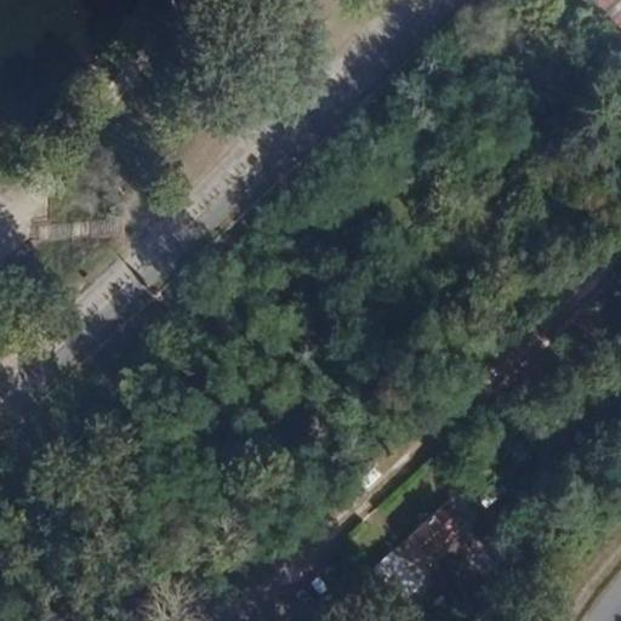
[(620,0),(602,0),(597,5),(620,32),(620,0)]
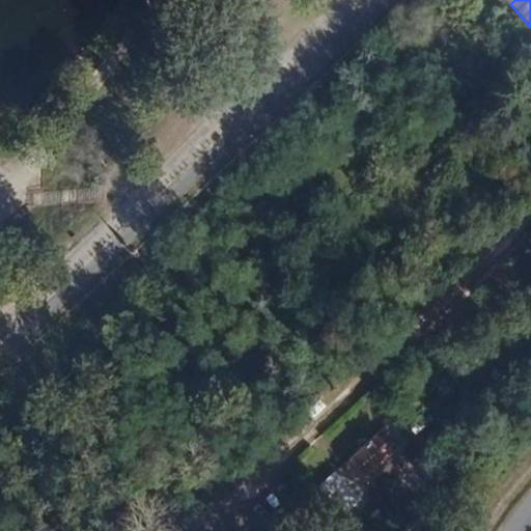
[(386,138),(393,131),(391,128),(383,135),(386,138)]
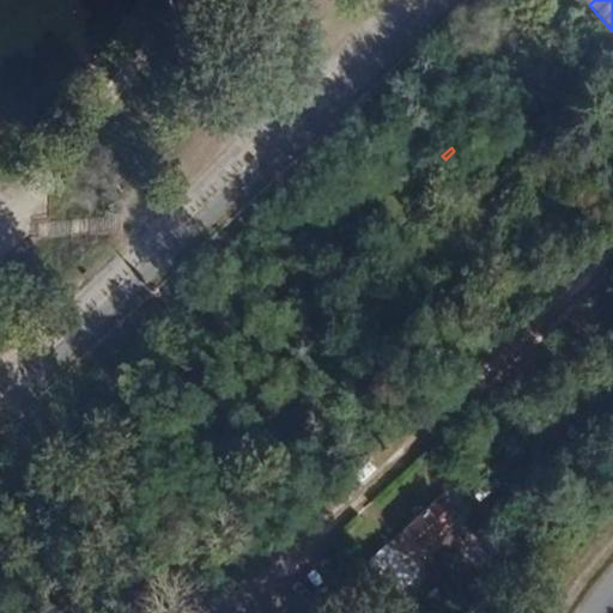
[(435,501),(401,530),(419,550),(453,520),(435,501)]
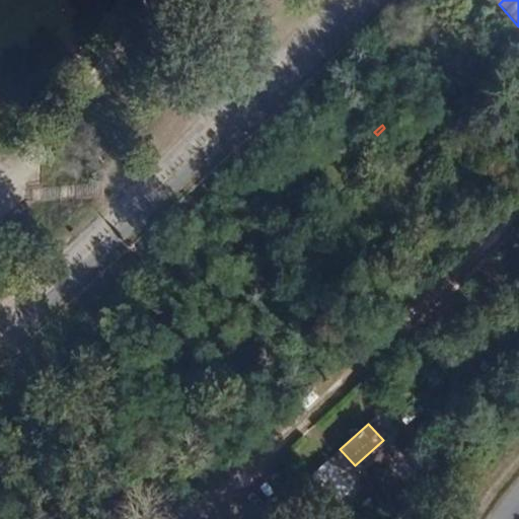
[(321,485),(329,494),(337,502),(353,487),(327,460),(312,474),(321,485)]
